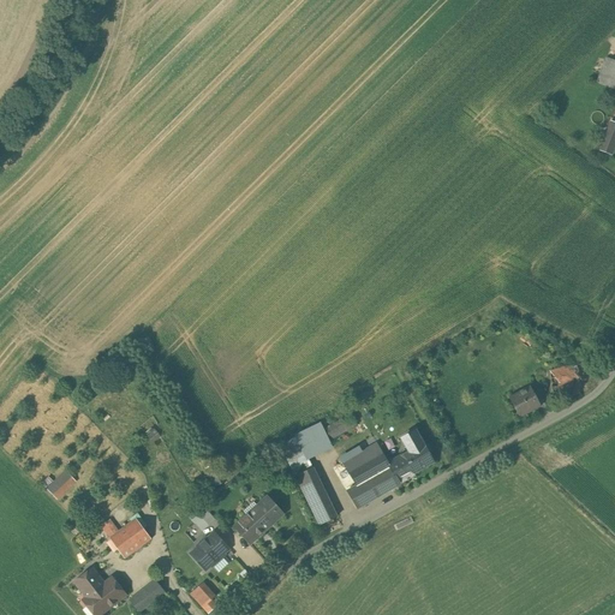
[(614,89),(614,60),(605,58),(596,82),(614,89)]
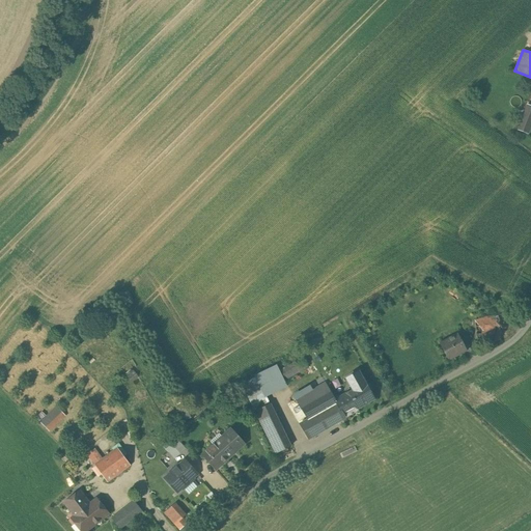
[(530,124),(530,107),(527,105),(518,130),(528,134),(530,124)]
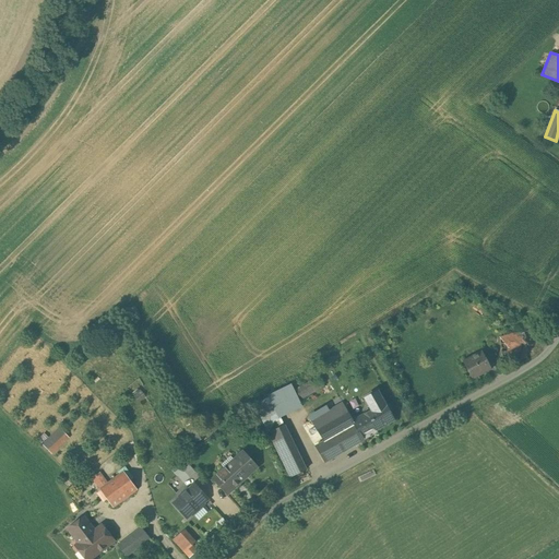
[(515,334),(497,337),(502,363),(527,358),(522,333),(515,334)]
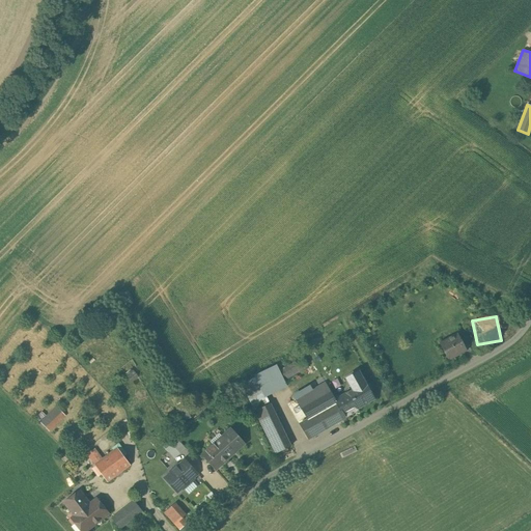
[(458,326),(440,335),(451,357),(470,346),(458,326)]
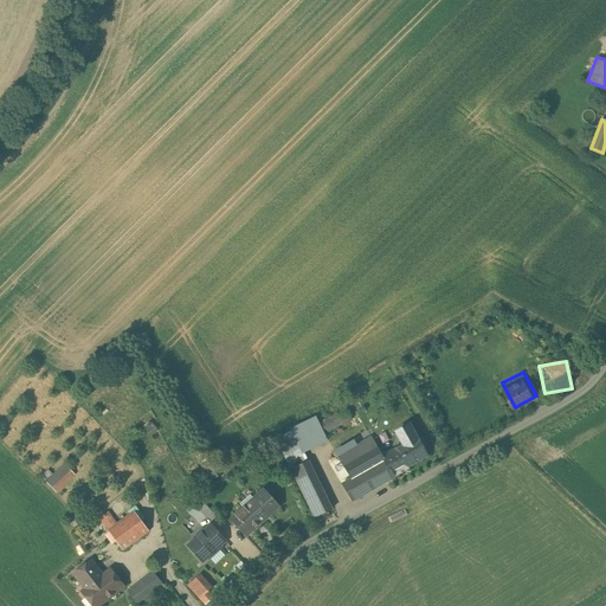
[(353,394),(321,414),(324,420),(320,423),(326,433),(362,411),(353,394)]
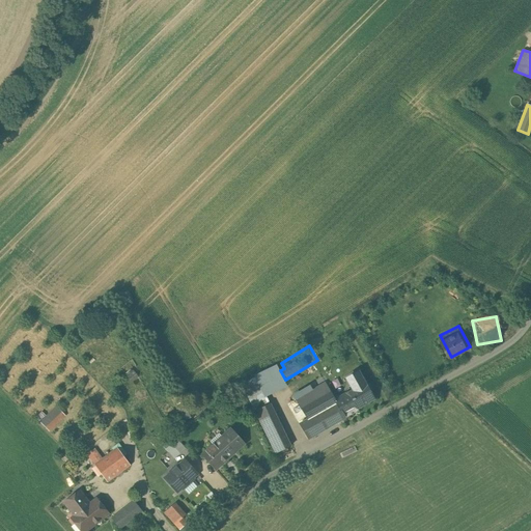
[(270,403),(256,378),(243,386),(255,411),(270,403)]
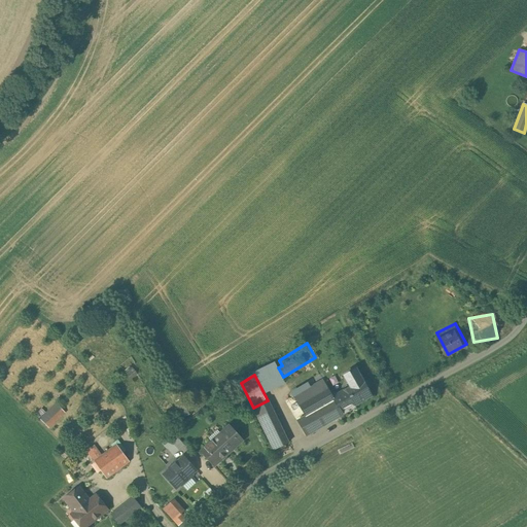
[(322,380),(293,396),(306,416),(297,421),(306,435),(343,415),(339,409),(334,398),(322,380)]
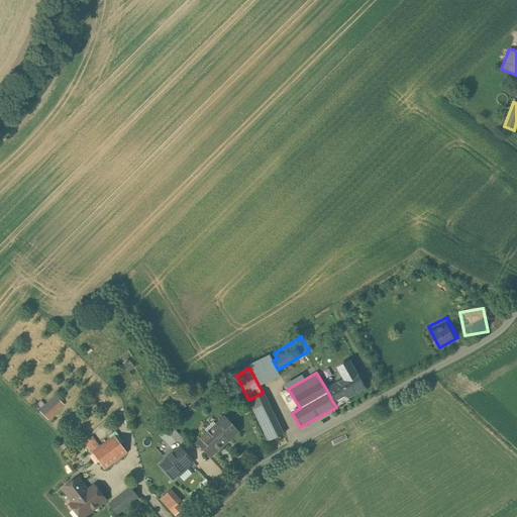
[(339,384),(327,391),(332,401),(345,394),(346,397),(347,398),(365,389),(355,373),(345,379),(338,383),(339,384)]
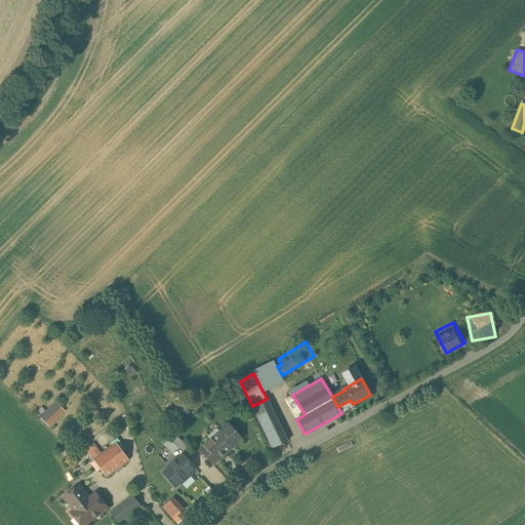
[(267,399),(252,406),(273,448),(287,441),(267,399)]
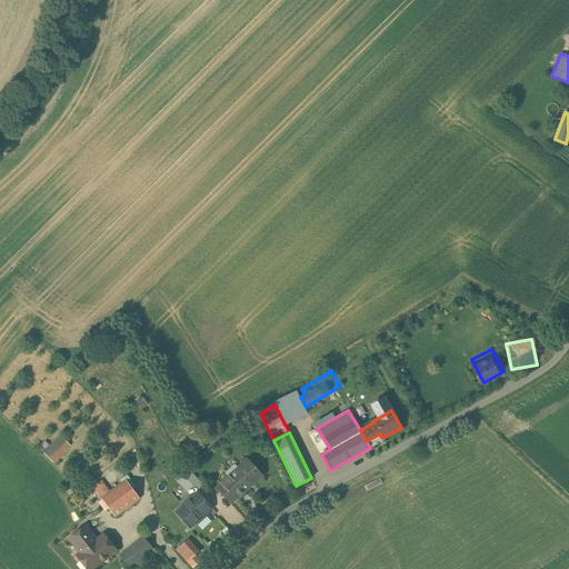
[(61,438),(45,452),(52,460),(69,446),(61,438)]
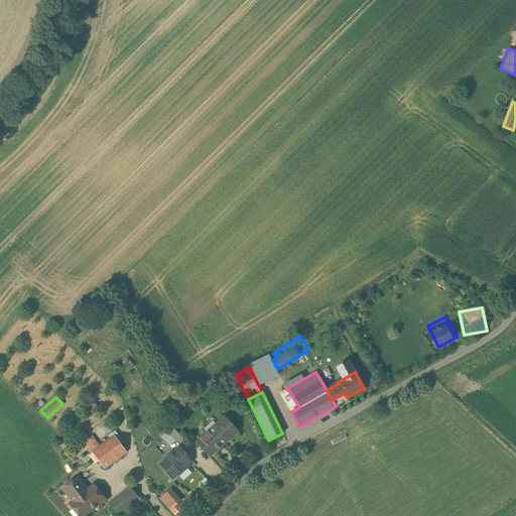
[(225,417),(215,426),(217,428),(210,433),(208,431),(197,442),(209,457),(217,449),(216,449),(228,439),(238,431),(225,417)]
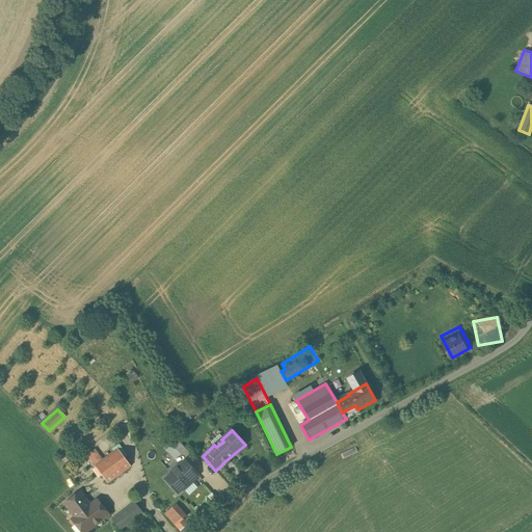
[(109,440),(87,455),(107,482),(129,466),(109,440)]
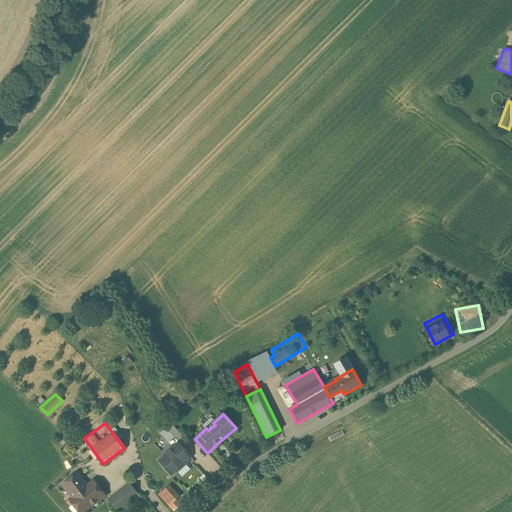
[(174,424),(161,429),(166,441),(179,436),(174,424)]
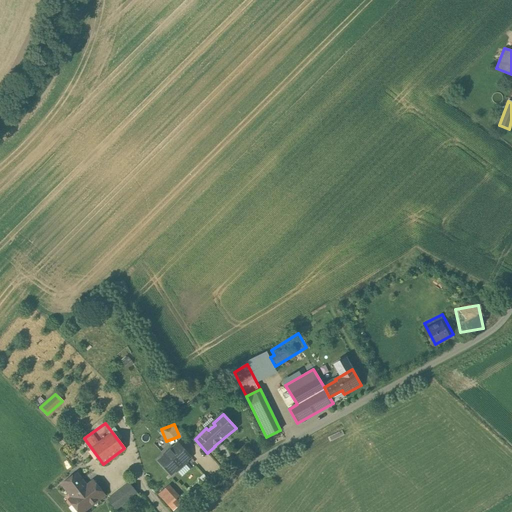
[(178,443),(158,461),(171,475),(178,469),(179,470),(185,464),(184,463),(190,457),(178,443)]
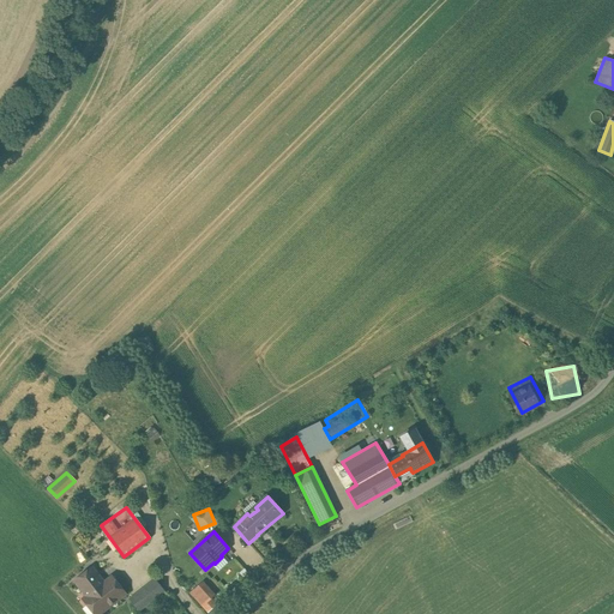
[(103,583),(91,567),(74,581),(86,596),(85,597),(97,613),(98,613),(126,594),(112,576),(103,583)]
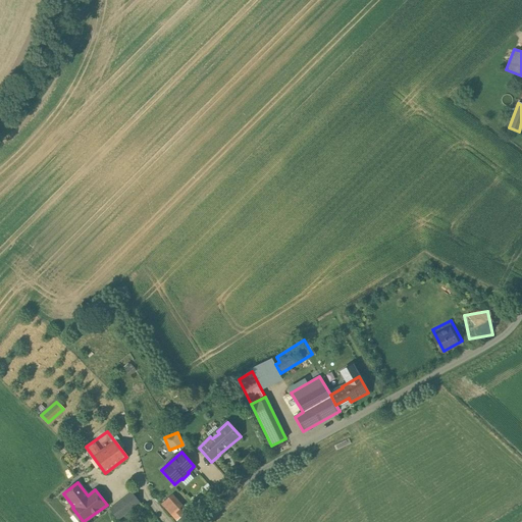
[(132,492),(110,509),(118,519),(139,503),(132,492)]
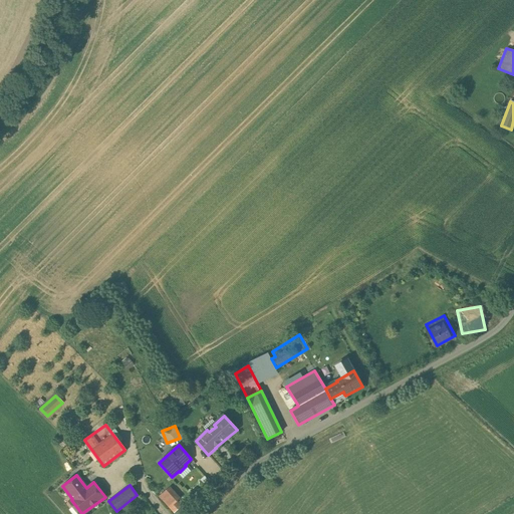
[(170,506),(180,495),(169,485),(159,496),(170,506)]
